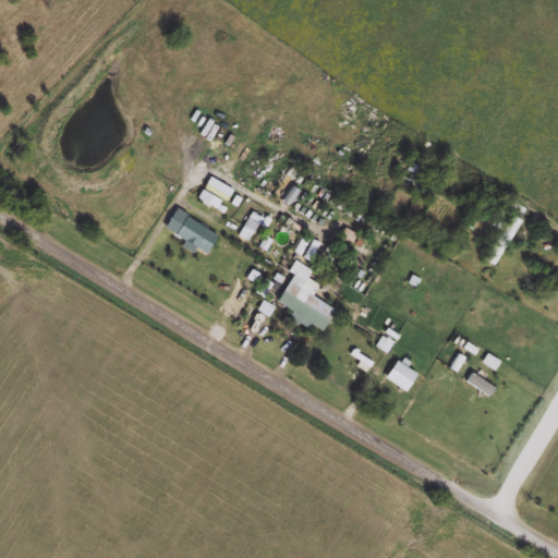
[(399,184),(417,192),(427,171),(409,162),(399,184)]
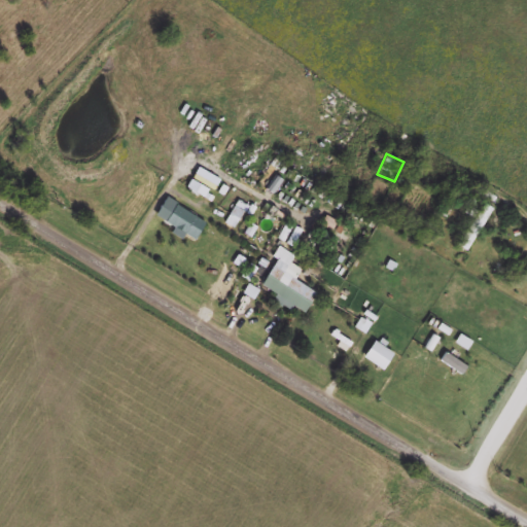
[(155,215),(195,241),(206,223),(167,198),(155,215)]
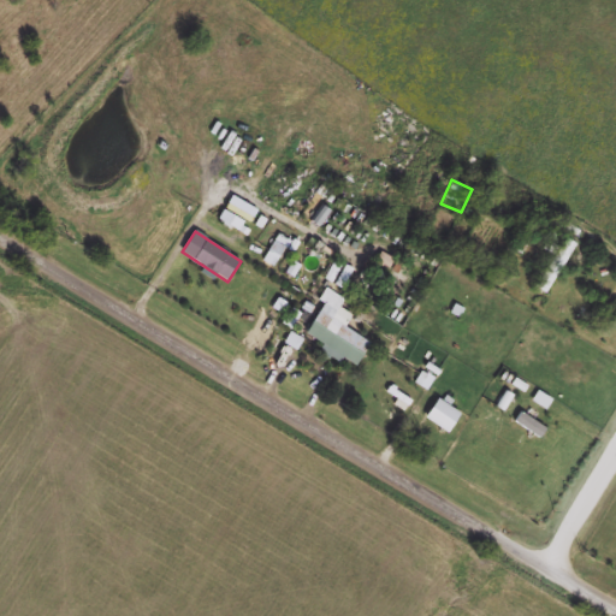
[(262,260),(273,267),(290,241),(278,234),(262,260)]
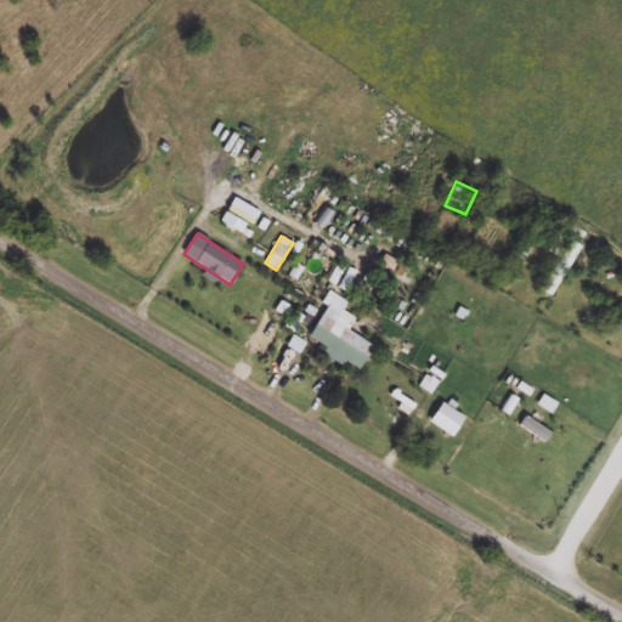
[(542,292),(553,297),(581,244),(569,239),(542,292)]
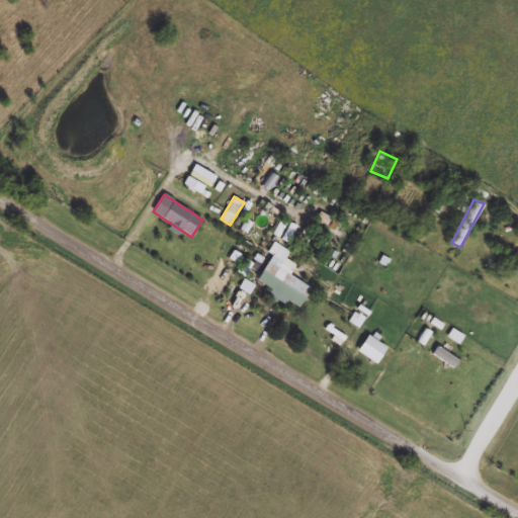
[(257,280),(301,307),(314,286),(280,267),(289,252),(273,243),(267,253),(272,256),(257,280)]
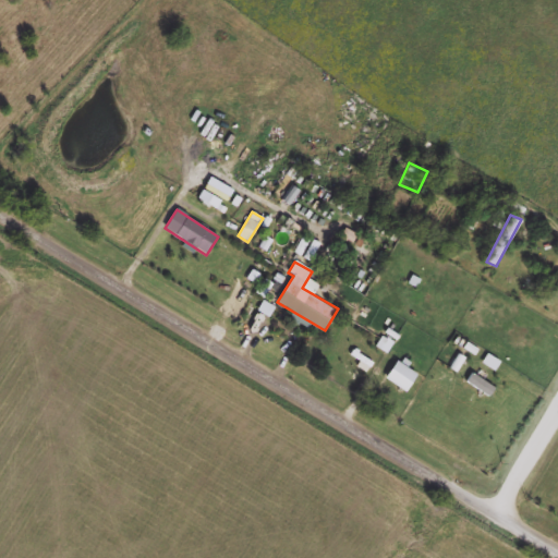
[(489,396),(495,388),(471,373),(465,380),(489,396)]
